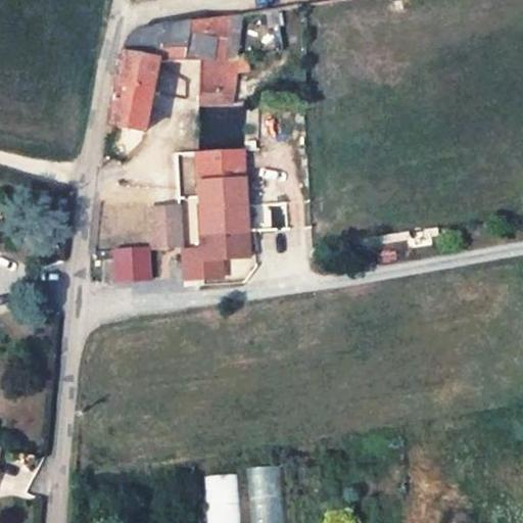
[(276,10),(265,12),(269,28),(279,26),(276,10)]
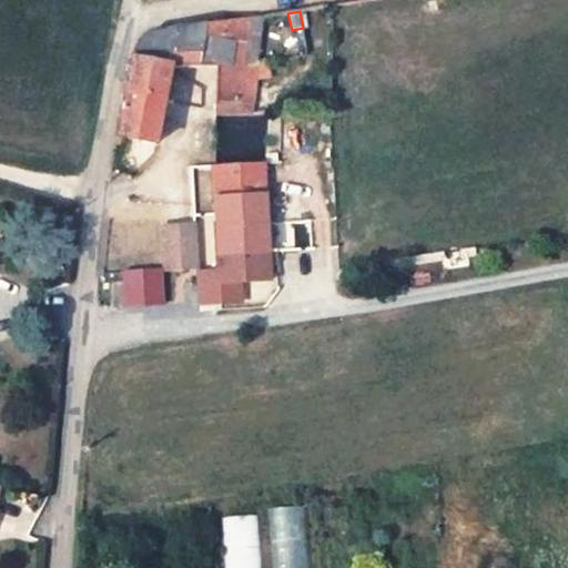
[(120,118),(117,135),(156,142),(171,69),(215,68),(216,105),(219,105),(219,114),(239,114),(240,105),(251,105),(254,80),(256,67),(244,66),(249,32),(260,34),(262,17),(146,36),(132,54),(132,58),(120,118)]
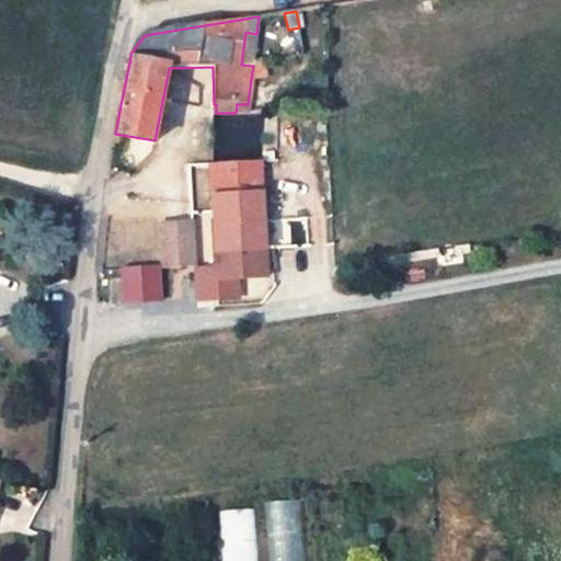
[(253,65),(256,34),(245,32),(241,65),(253,66),(253,65)]
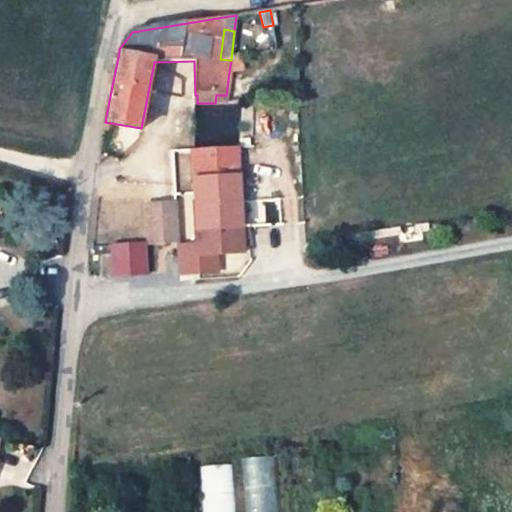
[(243,56),(231,59),(231,60),(229,72),(244,70),(243,56)]
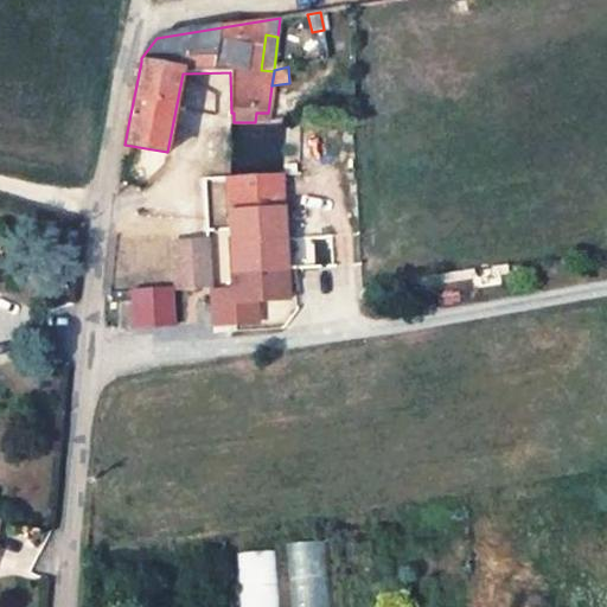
[(267,121),(268,113),(256,113),(255,122),(267,121)]
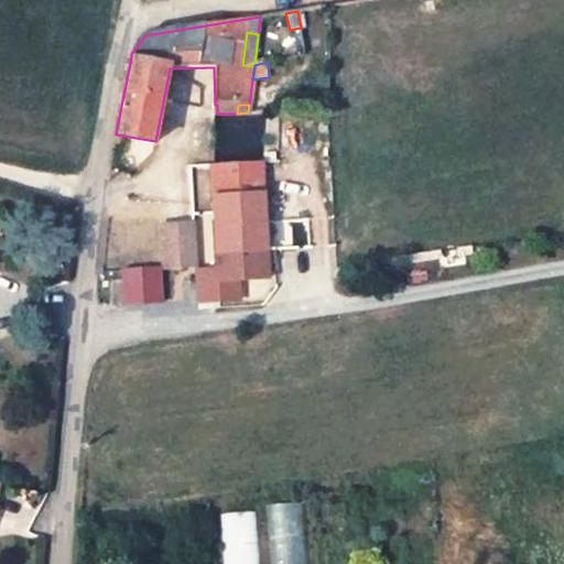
[(269,162),(215,166),(217,284),(272,280),(269,162)]
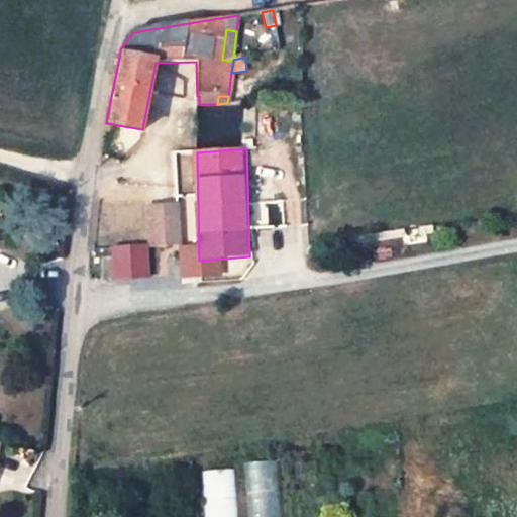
[(150,202),(150,240),(179,241),(179,203),(150,202)]
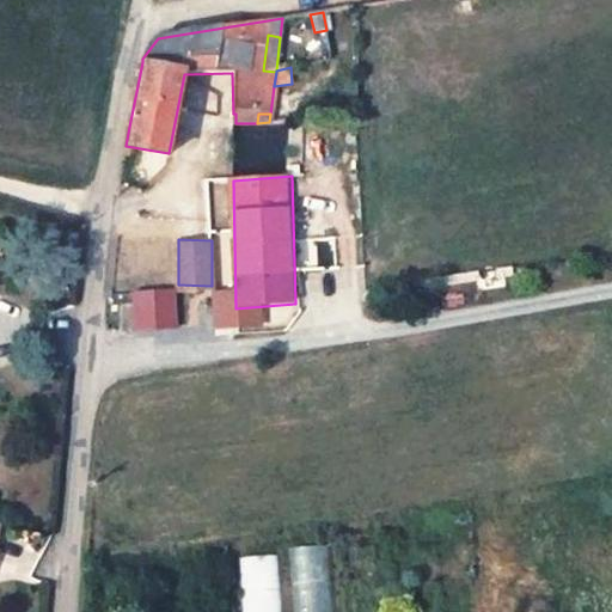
[(335,611),(331,545),(288,549),(293,611),(335,611)]
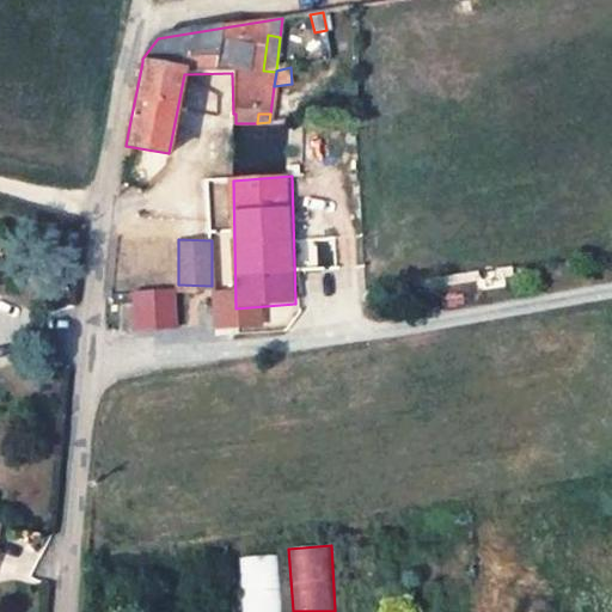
[(238,560),(240,611),(282,611),(277,556),(238,560)]
